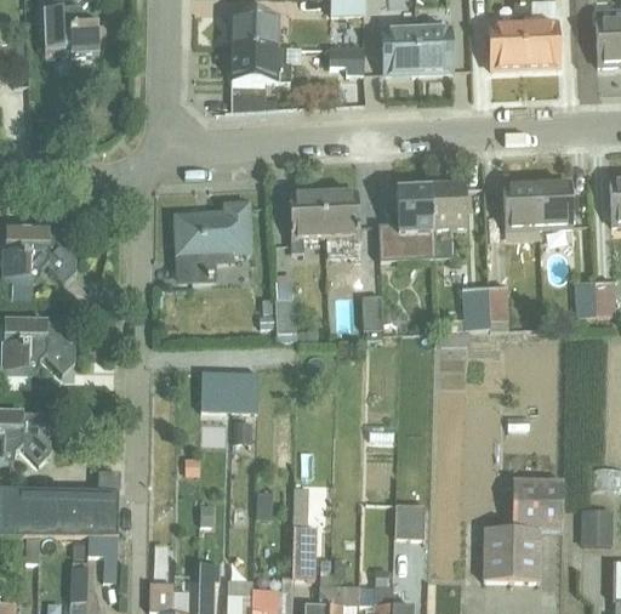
[(43,0),(45,55),(64,55),(64,52),(70,52),(70,53),(98,52),(98,41),(97,23),(97,21),(95,15),(87,16),(80,9),(87,0),(43,0)]
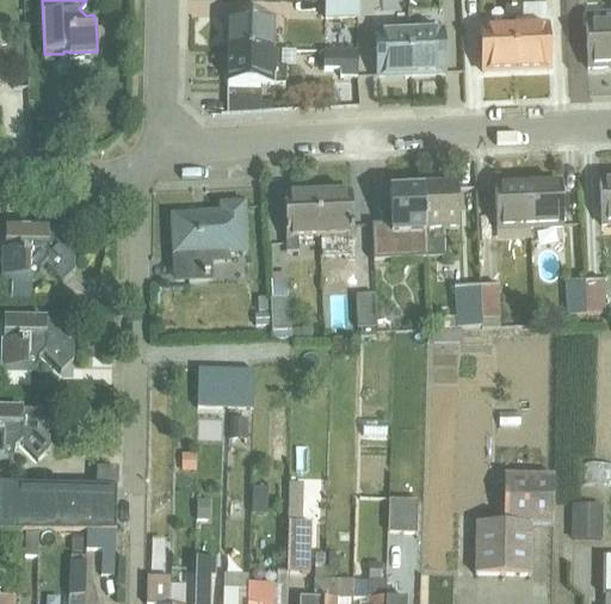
[(325,0),(325,14),(359,14),(359,0),(325,0)]
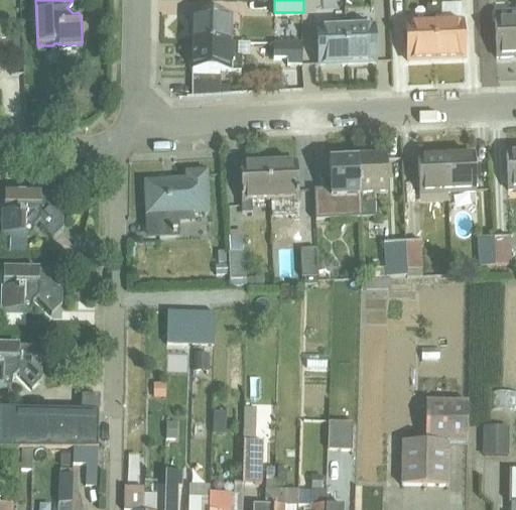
[(441,11),(434,12),(434,17),(461,16),(460,0),(440,0),(440,1),(441,11)]
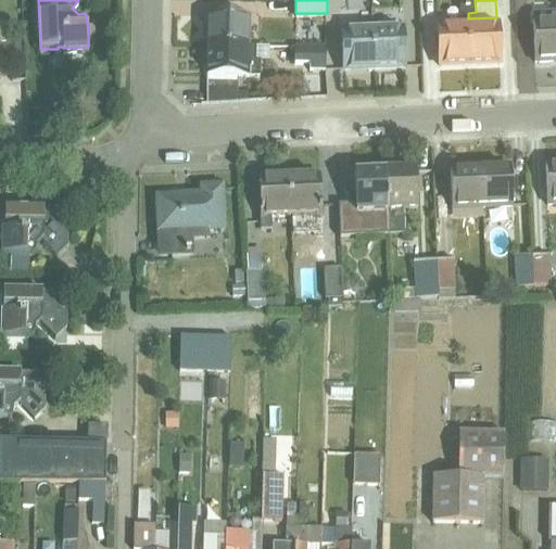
[(555,59),(555,0),(555,7),(532,8),(534,61),(555,59)]
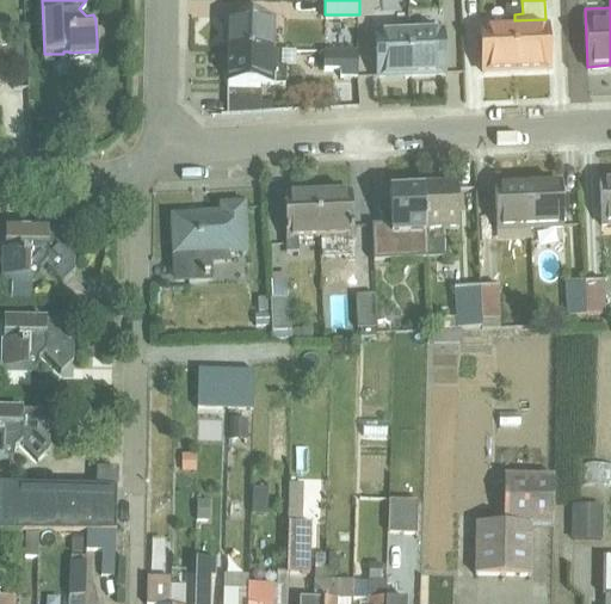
[(228,44),(275,45),(275,12),(227,11),(226,44),(228,44)]
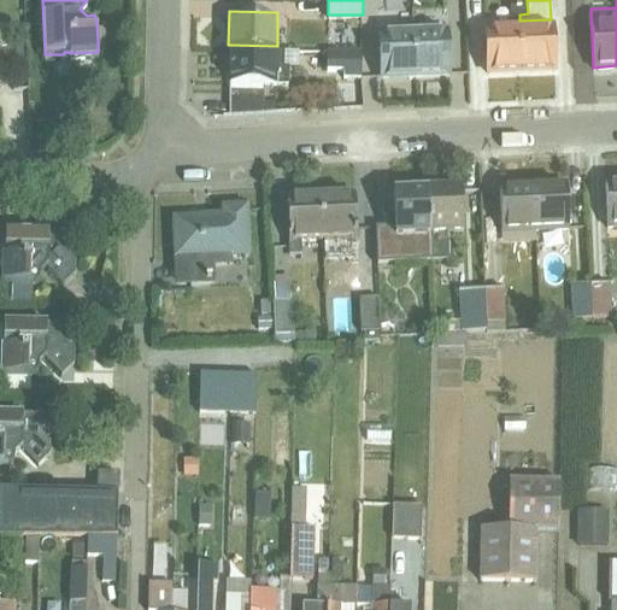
[(519,21),(522,70),(557,69),(554,19),(551,19),(519,21)]
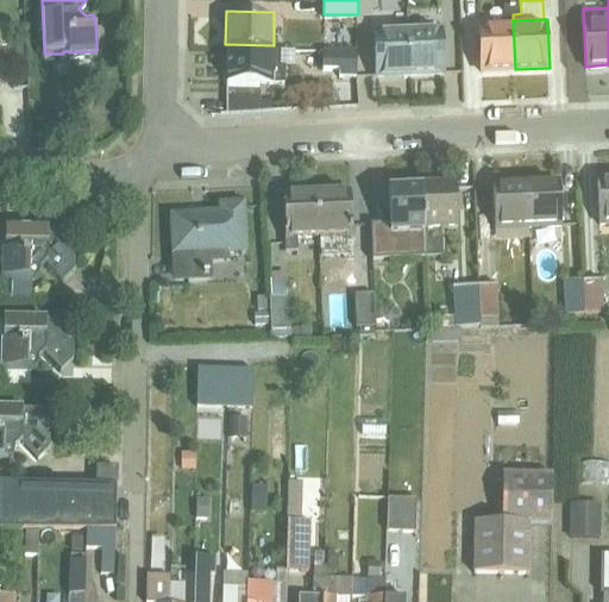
[(515,69),(513,20),(478,23),(479,71),(515,69)]
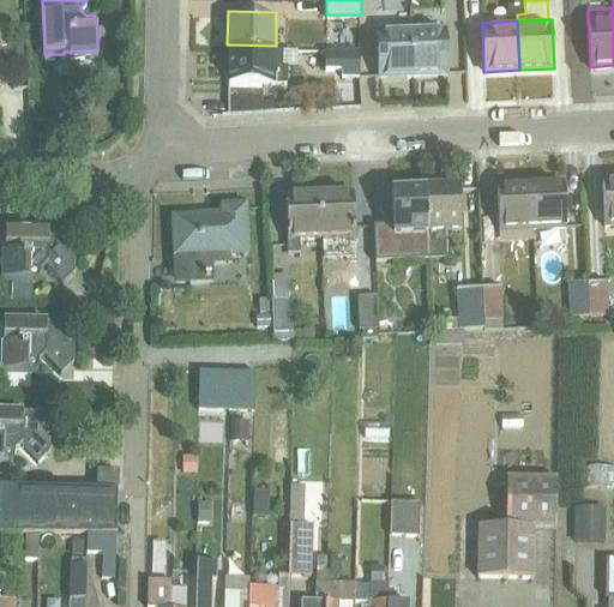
[(96,23),(97,41),(107,41),(106,23),(96,23)]
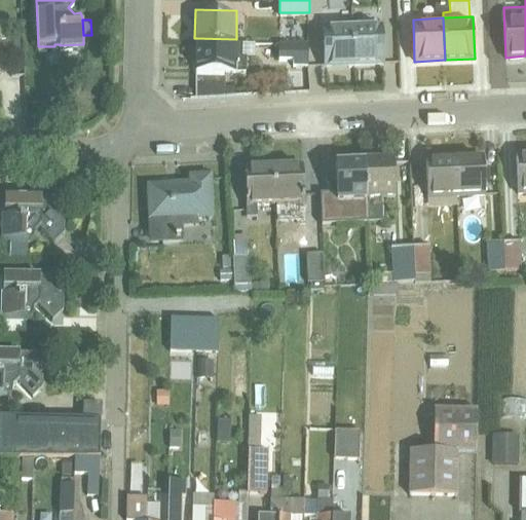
[(353,22),(354,62),(383,60),(382,21),(353,22)]
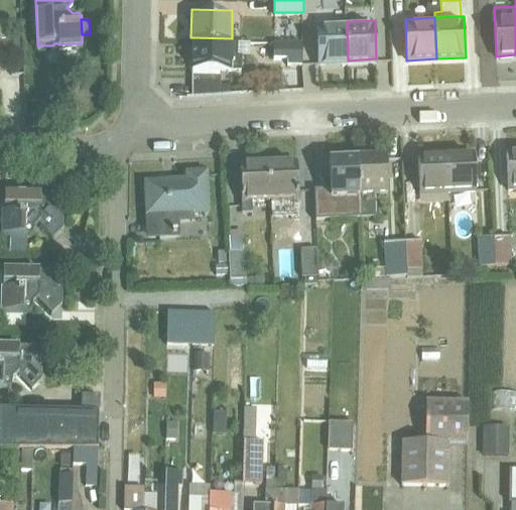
[(348,60),(347,21),(317,22),(318,61),(348,60)]
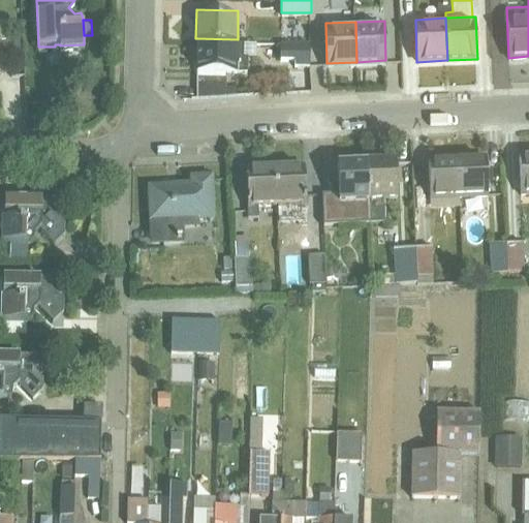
[(0,49),(6,54),(6,56),(21,55),(20,35),(5,35),(5,36),(0,36),(0,49)]
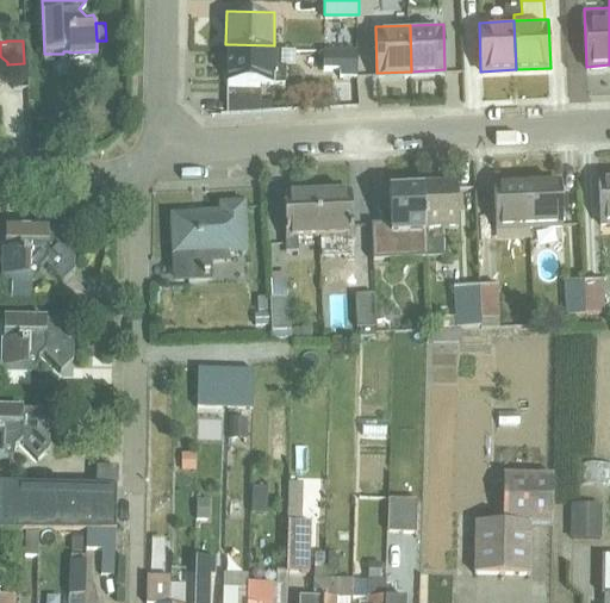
[(274,45),(228,44),(228,60),(225,60),(225,74),(228,74),(226,107),(273,106),(274,97),(261,97),(261,79),(286,80),(286,61),(296,62),(296,45),(274,45)]
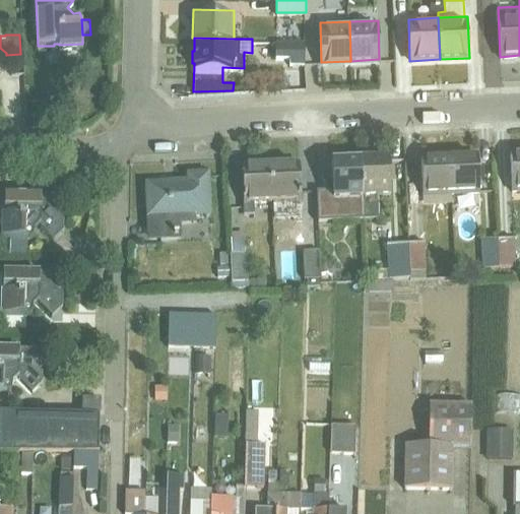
[(277,40),(275,56),(289,57),(289,62),(304,63),(305,41),(277,40)]
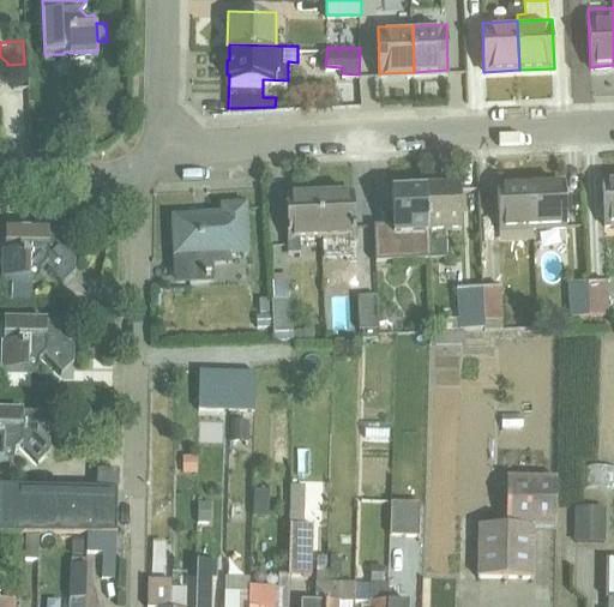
[(613,224),(613,175),(603,175),(606,224),(613,224)]
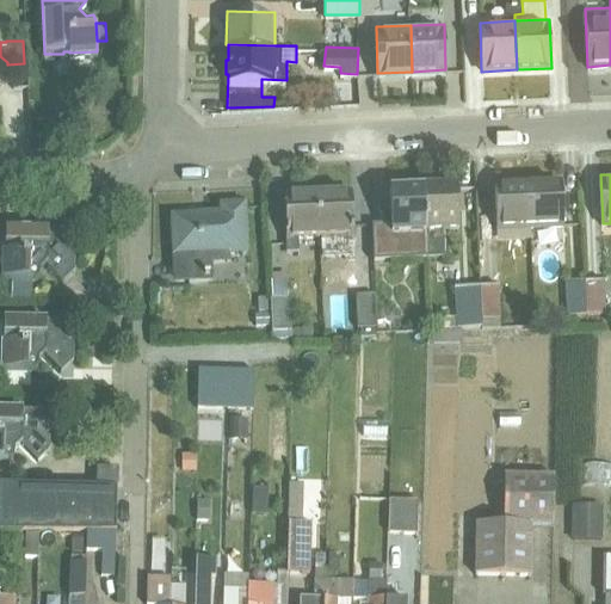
[(528,179),(530,227),(565,226),(562,177),(528,179)]
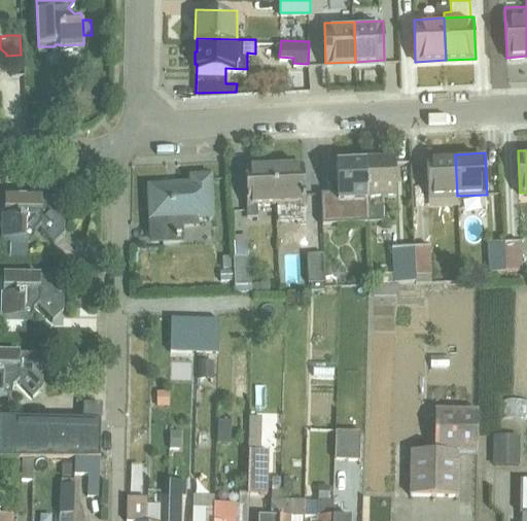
[(457,196),(455,154),(427,155),(429,197),(430,204),(457,203),(457,196)]
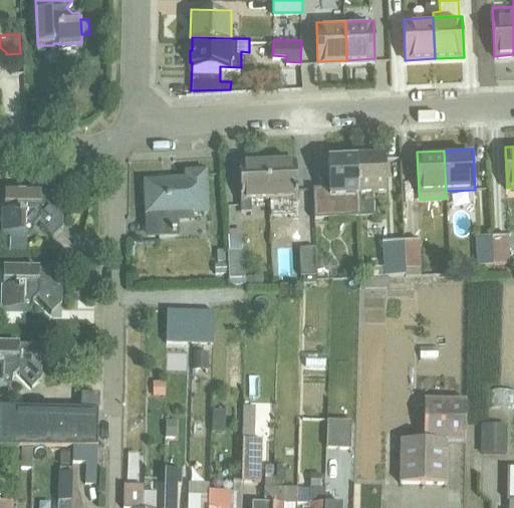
[(357,204),(358,213),(376,213),(375,193),(387,192),(386,153),(355,154),(357,204)]
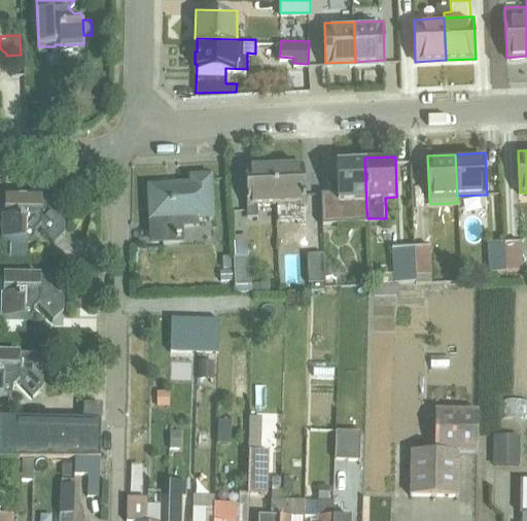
[(366,209),(364,158),(336,159),(337,190),(321,190),(322,220),(367,218),(366,209)]
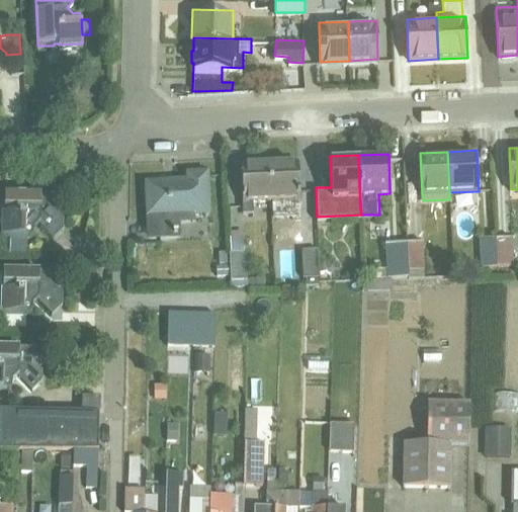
[(269,159),(271,196),(296,195),(296,198),(300,198),(298,158),(269,159)]
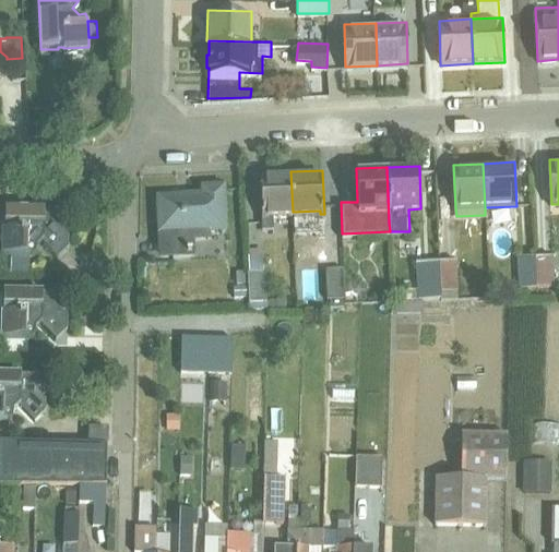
[(293,212),(290,171),(261,171),(262,211),(261,211),(261,226),(273,226),(272,216),(293,215),(293,212)]
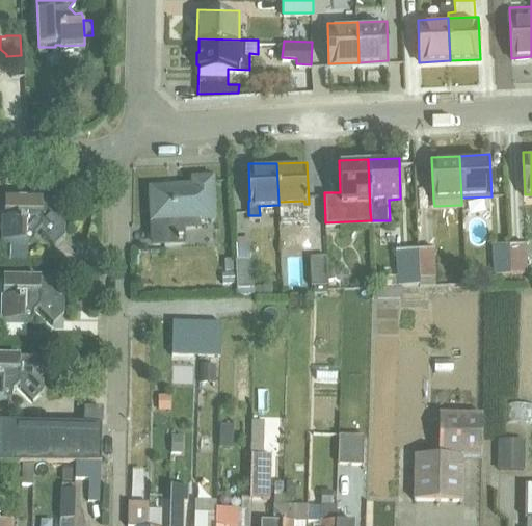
[(194,184),(152,186),(154,240),(185,238),(185,227),(201,226),(201,217),(212,217),(211,176),(193,177),(194,184)]
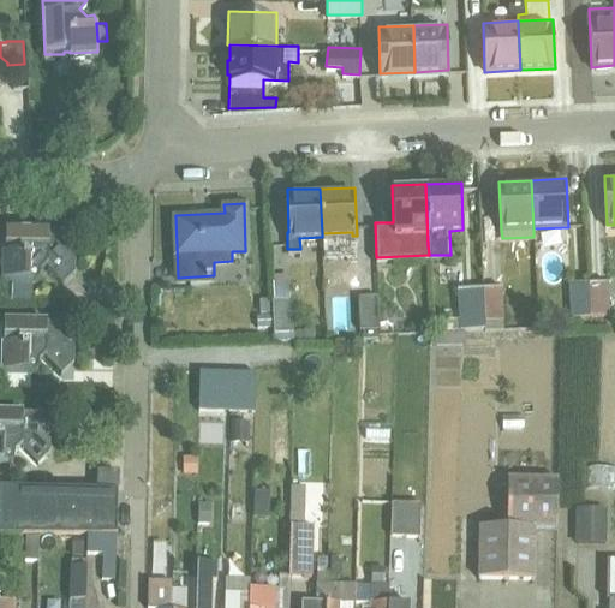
[(30,279),(33,279),(35,279),(39,276),(41,273),(40,267),(46,260),(64,279),(76,267),(76,255),(67,245),(67,240),(76,240),(76,226),(6,225),(5,250),(3,250),(3,278),(12,278),(30,279)]
